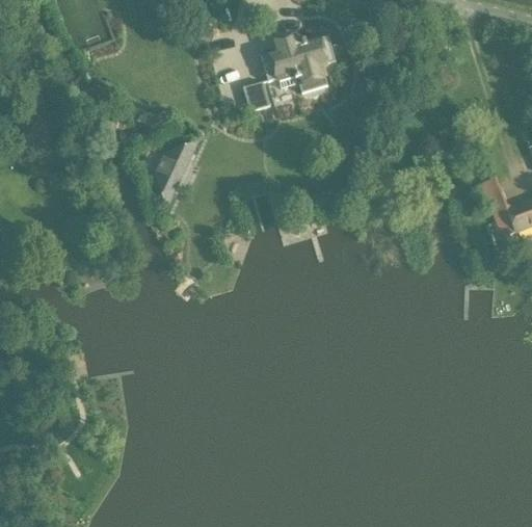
[(274,50),(261,54),(269,80),(277,77),(280,87),(298,81),(301,91),(326,83),(321,66),(336,60),(328,35),(300,44),(298,37),(272,45),(274,50)]
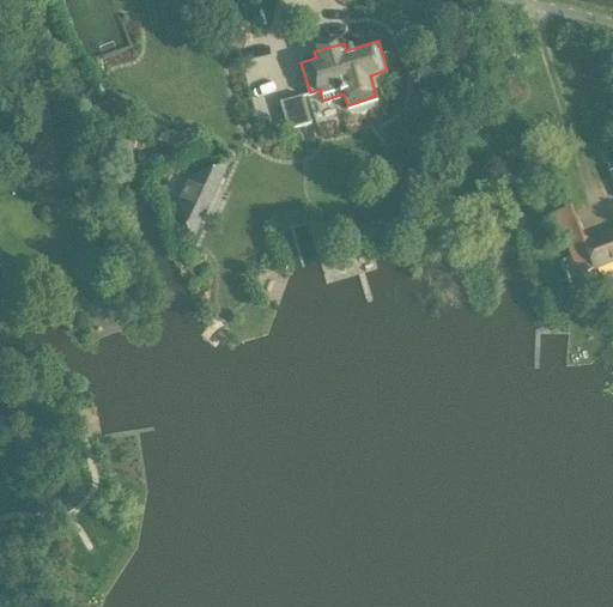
[(287,127),(311,119),(303,92),(279,99),(287,127)]
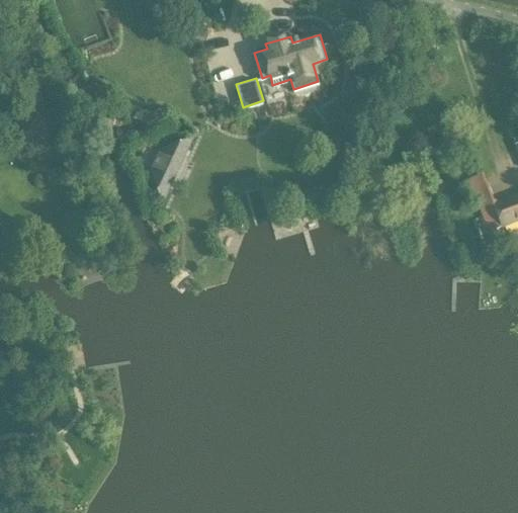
[(194,134),(160,146),(150,169),(163,202),(194,134)]
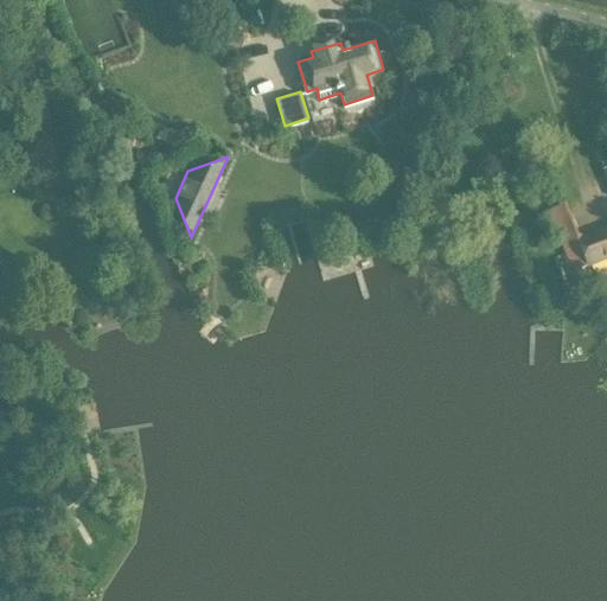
[(606,225),(577,237),(568,211),(553,217),(573,267),(606,253),(606,225)]
